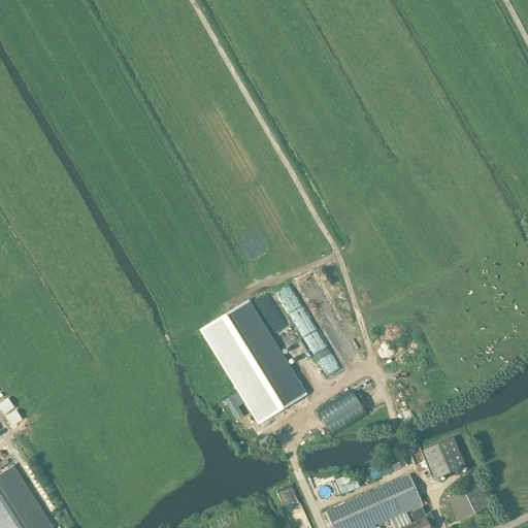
[(203,327),(258,423),(304,399),(246,303),(203,327)]
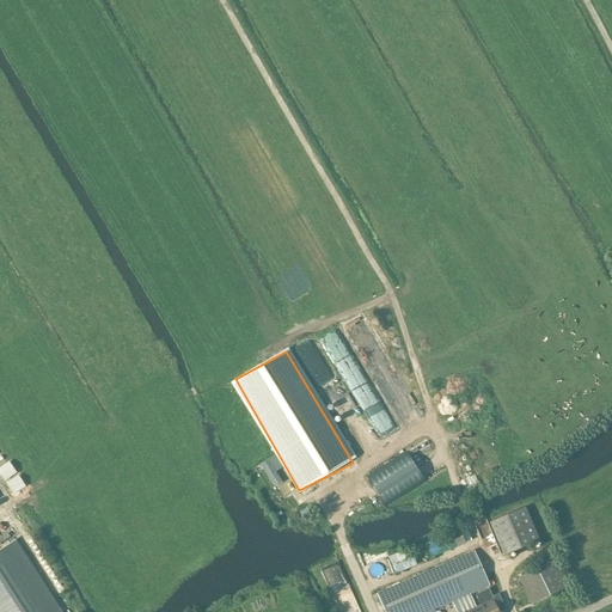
[(280,487),(287,482),(268,445),(259,450),(280,487)]
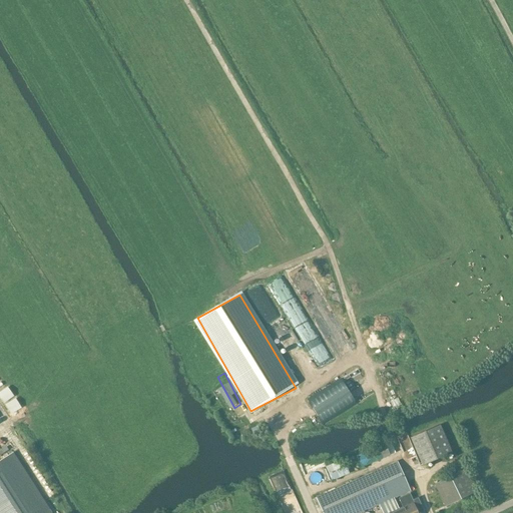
[(342,379),(307,400),(322,426),(357,405),(342,379)]
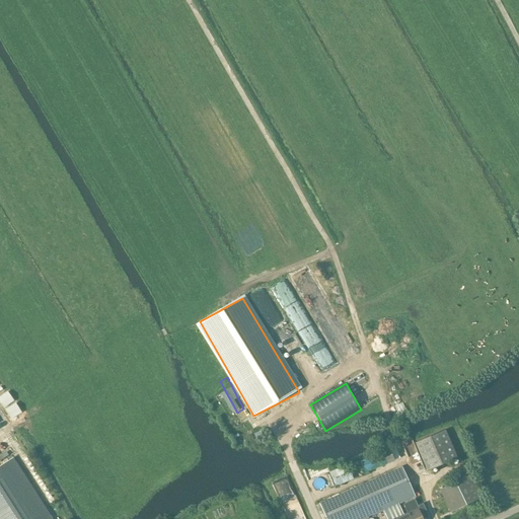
[(427,471),(457,458),(445,430),(416,443),(427,471)]
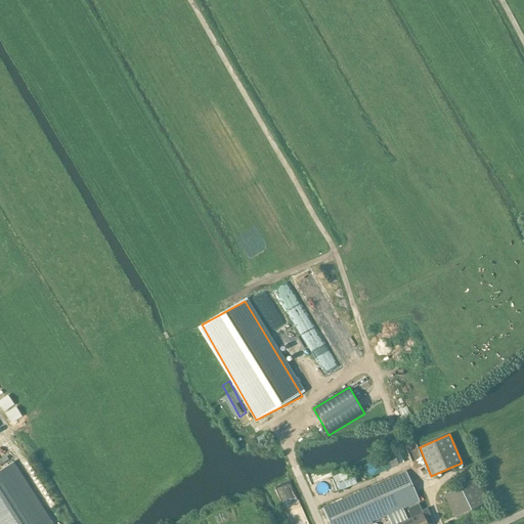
[(369,478),(397,466),(393,453),(364,466),(369,478)]
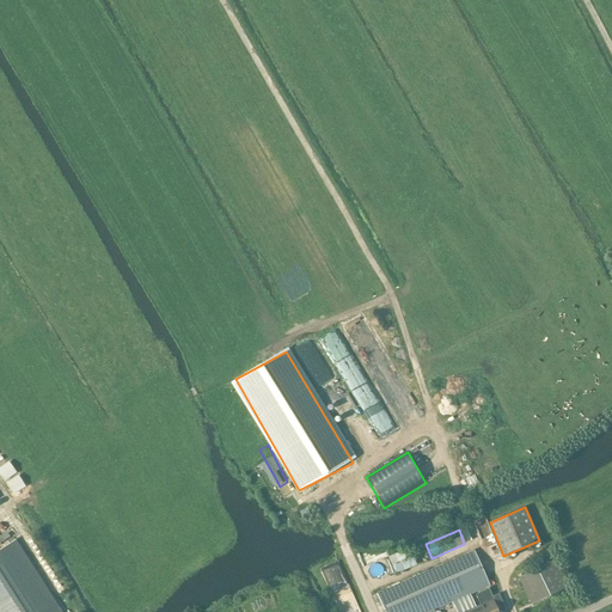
[(61,611),(16,540),(0,550),(0,611),(61,611)]
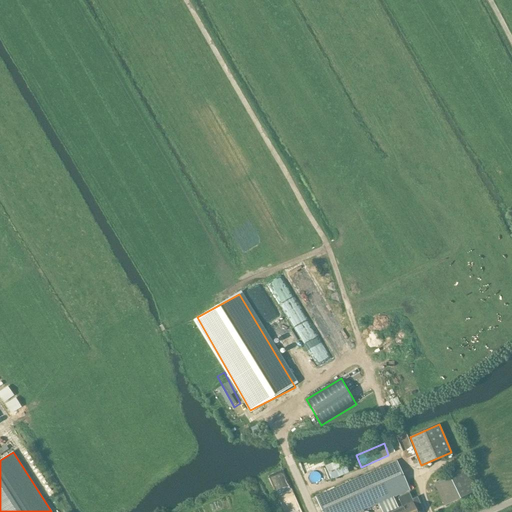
[(321,511),(359,511),(409,490),(396,461),(315,497),(321,511)]
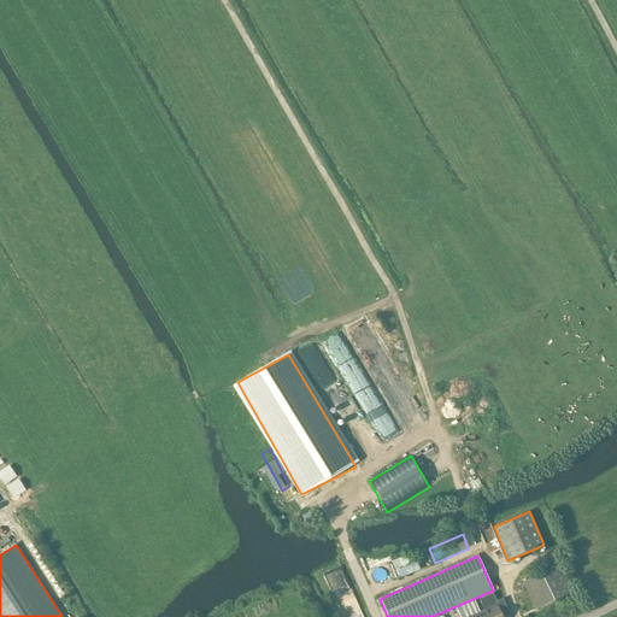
[(571,592),(558,565),(522,582),(535,609),(571,592)]
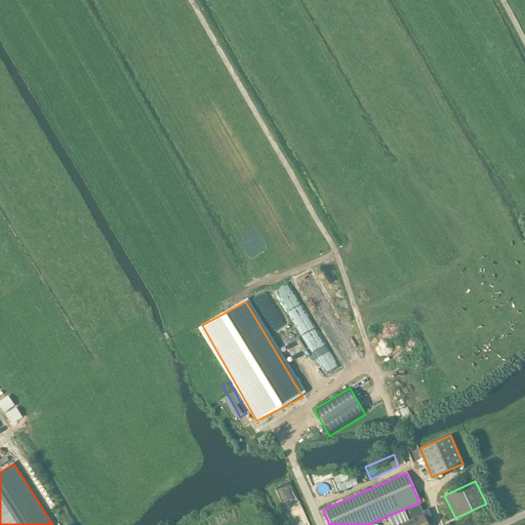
[(411,519),(407,521),(409,524),(413,524),(414,524),(428,524),(434,523),(428,510),(422,512),(419,505),(407,510),(411,519)]
